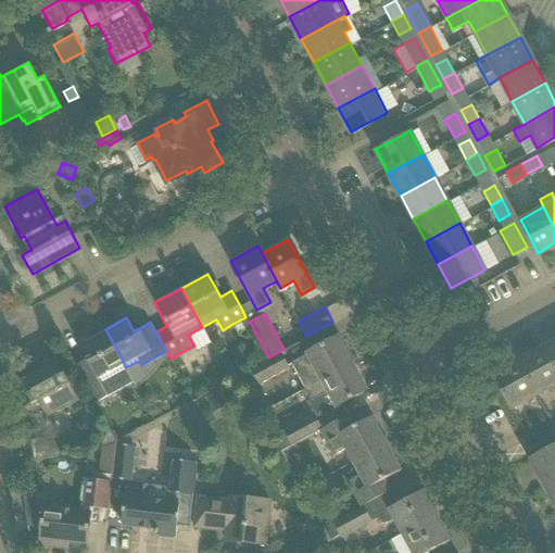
[(95,401),(133,380),(126,367),(105,329),(83,341),(90,354),(74,364),(95,401)]
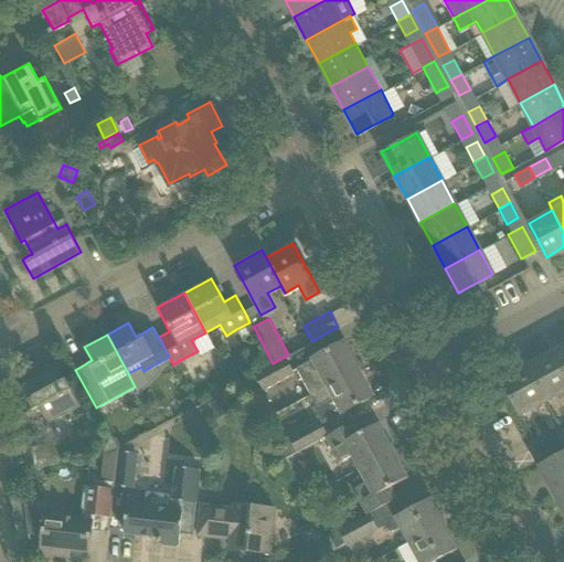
[(311,358),(296,367),(310,393),(358,367),(343,340),(310,358),(311,358)]
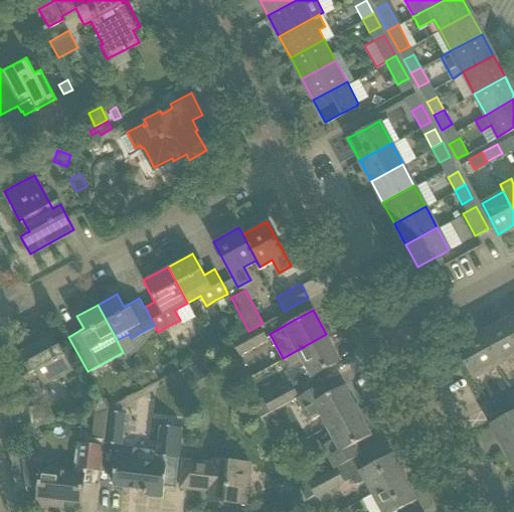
[(513,311),(501,319),(513,343),(513,311)]
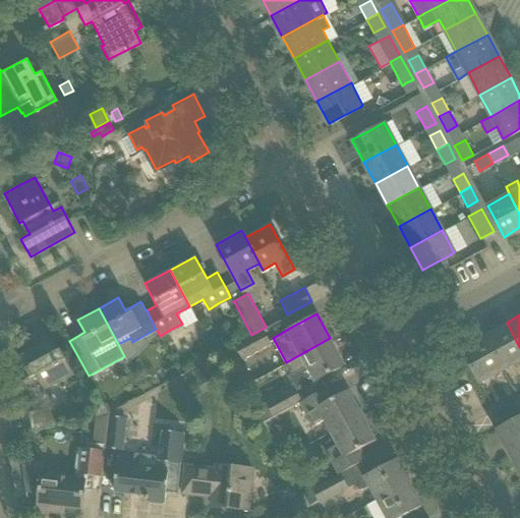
[(519,347),(507,323),(483,335),(502,369),(519,359),(519,347)]
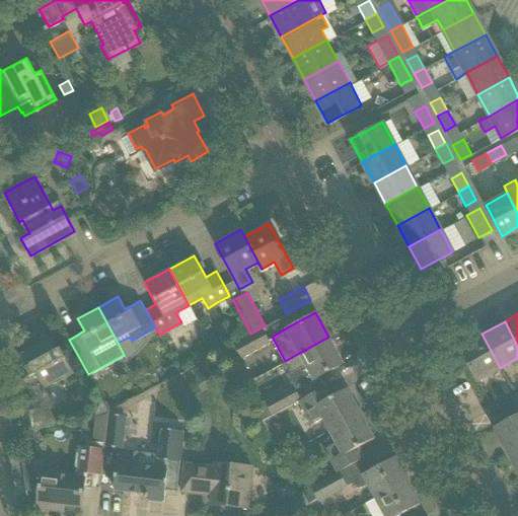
[(250,334),(233,343),(241,357),(270,342),(262,327),(250,334)]
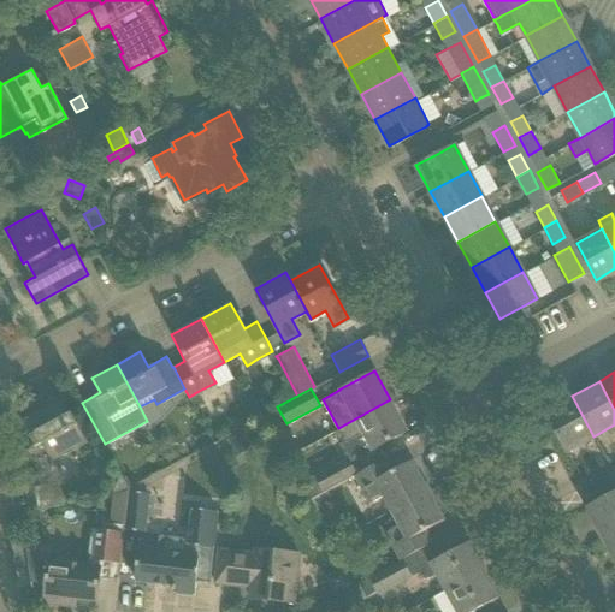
[(199,391),(189,397),(193,404),(202,399),(199,391)]
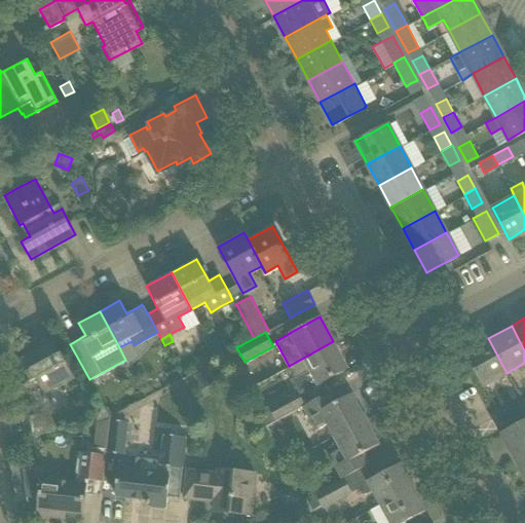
[(488,338),(464,351),(483,385),(507,373),(488,338)]
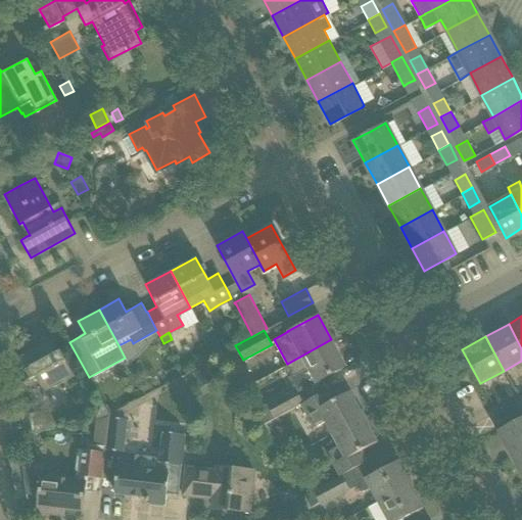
[(331,339),(287,364),(292,374),(287,376),(294,388),(295,387),(295,389),(314,380),(315,381),(327,374),(345,365),(331,339)]
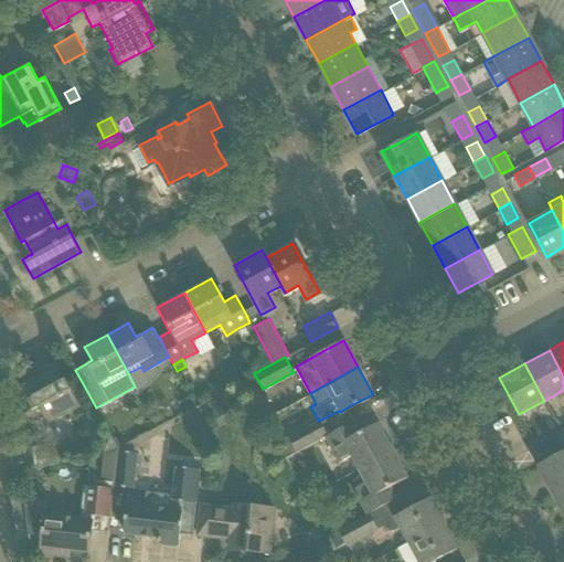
[(22,413),(35,437),(52,428),(49,422),(80,405),(64,378),(59,381),(52,369),(20,386),(31,407),(22,413)]
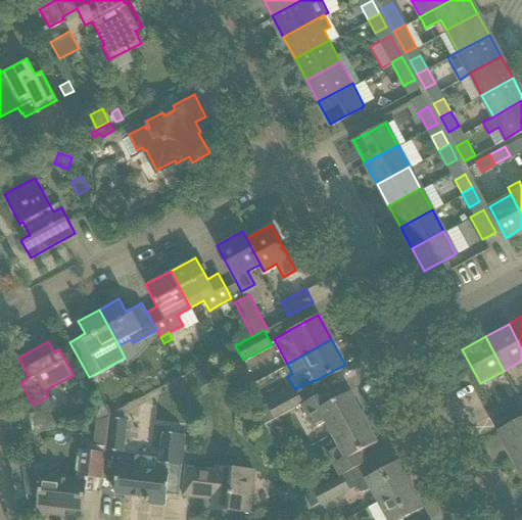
[(205,365),(192,372),(199,386),(214,379),(205,365)]
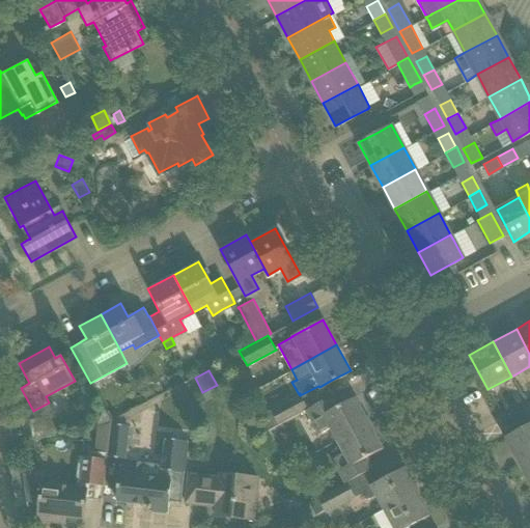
[(290,398),(270,409),(278,423),(305,409),(307,408),(305,405),(300,395),(300,393),(299,394),(290,398)]
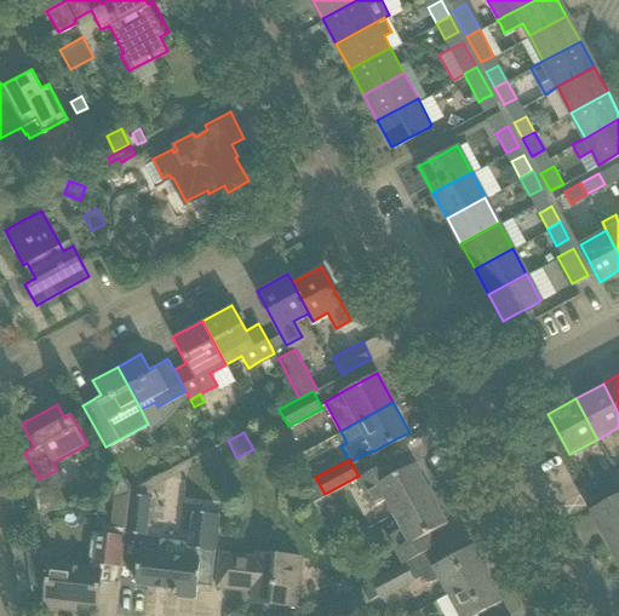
[(384,499),(393,513),(430,493),(414,462),(394,472),(388,460),(359,476),(356,477),(371,505),(384,499)]
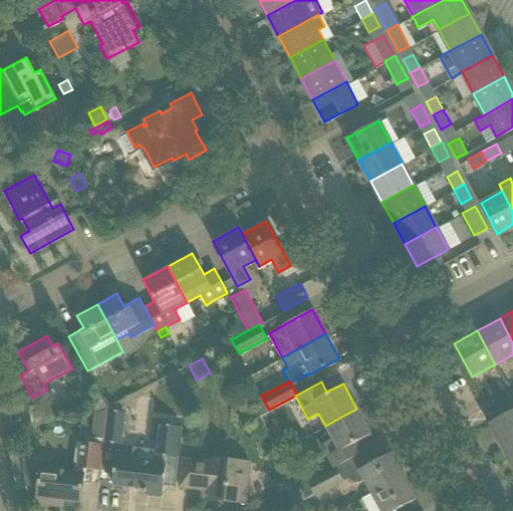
[(509,389),(486,402),(492,414),(512,402),(512,397),(510,392),(511,392),(509,389)]
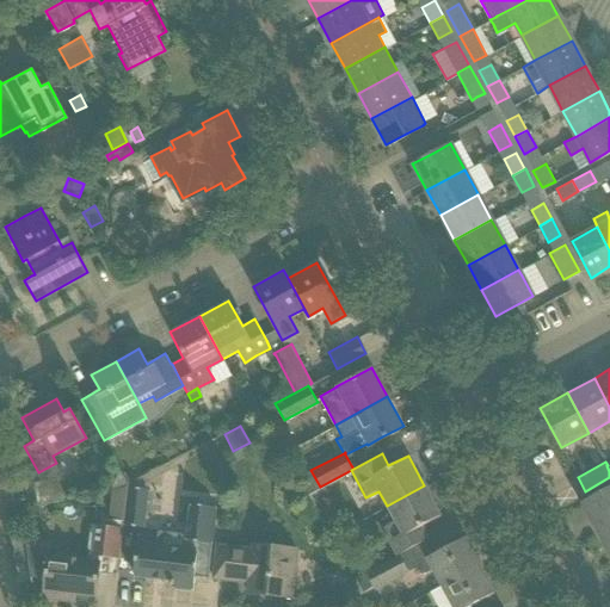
[(310,470),(296,478),(306,495),(320,487),(310,470)]
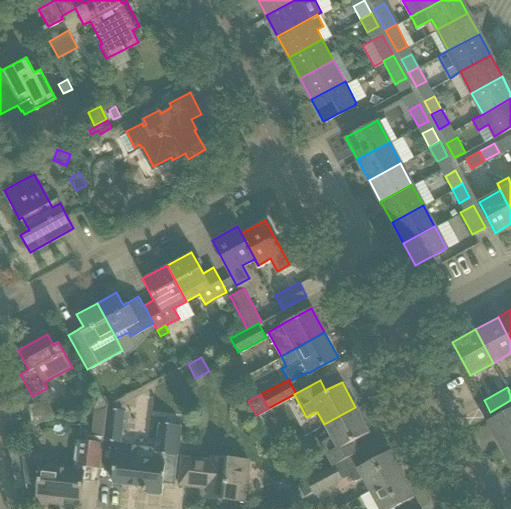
[(27,404),(30,422),(57,417),(54,399),(47,401),(27,404)]
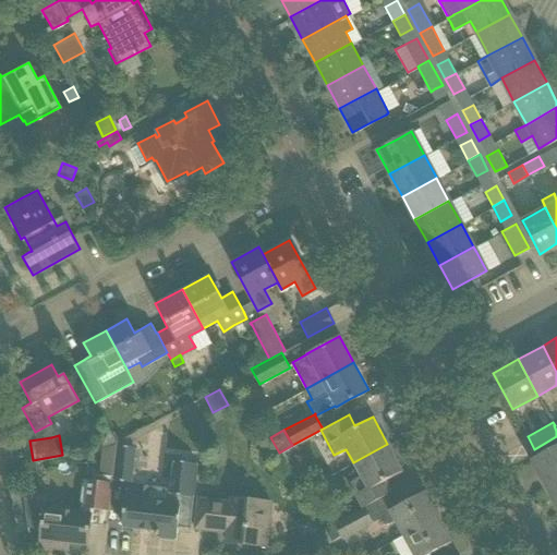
[(113,479),(131,481),(134,446),(117,444),(113,479)]
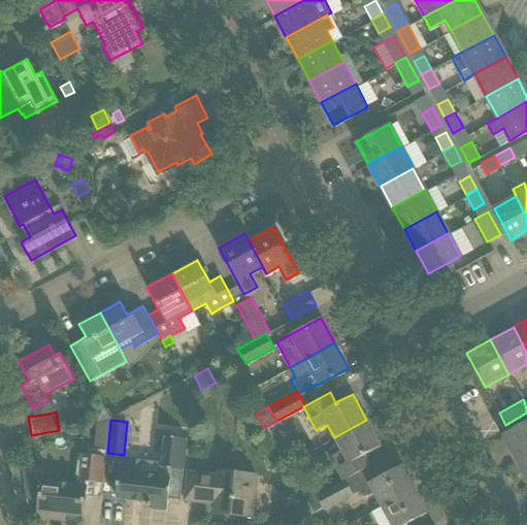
[(329,456),(342,480),(344,479),(344,478),(368,464),(363,454),(380,445),(366,420),(334,437),(340,450),(329,456)]
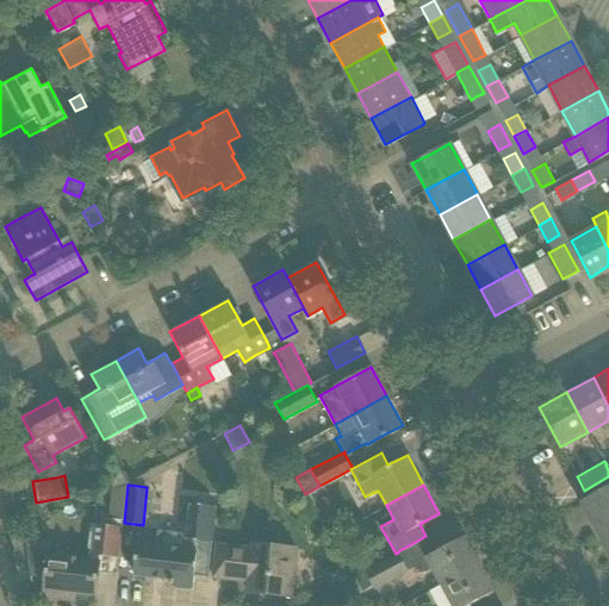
[(608,485),(579,501),(594,530),(608,520),(608,485)]
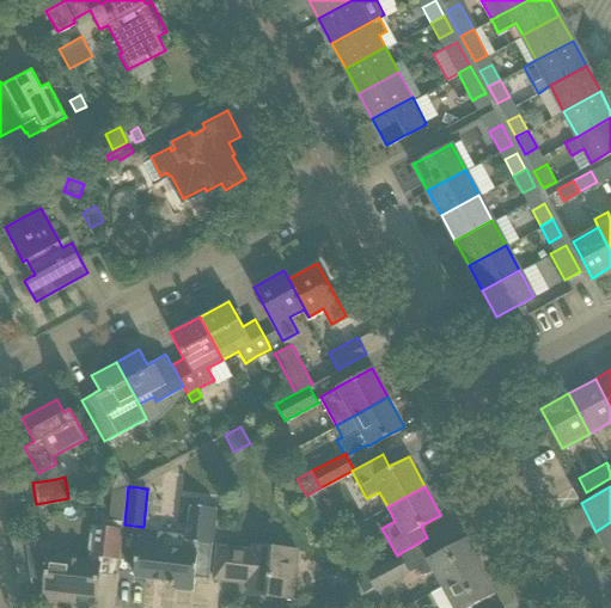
[(42,599),(63,601),(65,593),(96,596),(98,572),(116,575),(126,490),(123,489),(120,520),(109,519),(103,517),(103,524),(91,523),(87,554),(89,554),(87,559),(49,554),(50,550),(25,546),(28,564),(29,577),(44,578),(42,599)]
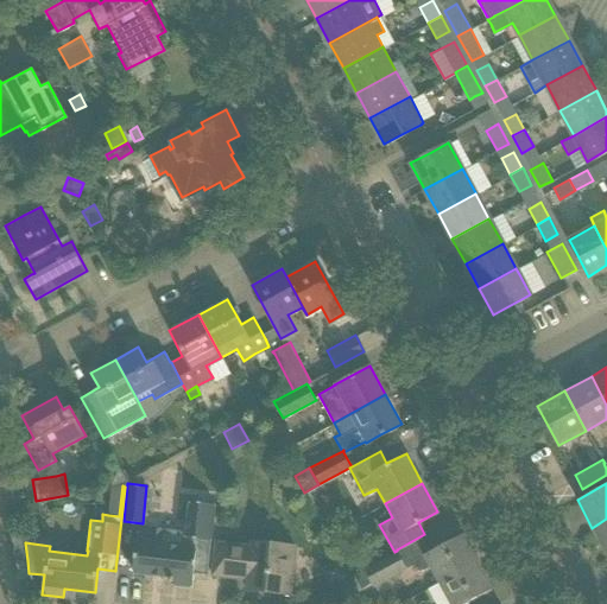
[(134,548),(132,571),(169,576),(168,580),(170,580),(170,583),(190,585),(193,571),(207,572),(214,503),(190,501),(187,531),(157,527),(156,533),(137,532),(134,548)]
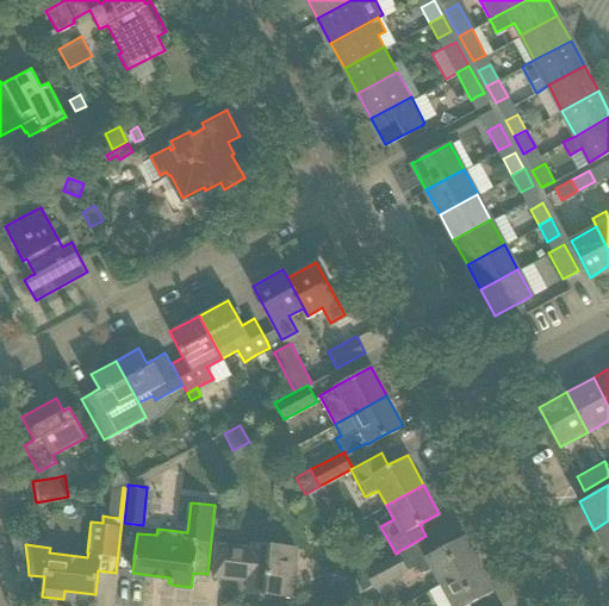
[(608,520),(594,530),(608,556),(608,555),(608,520)]
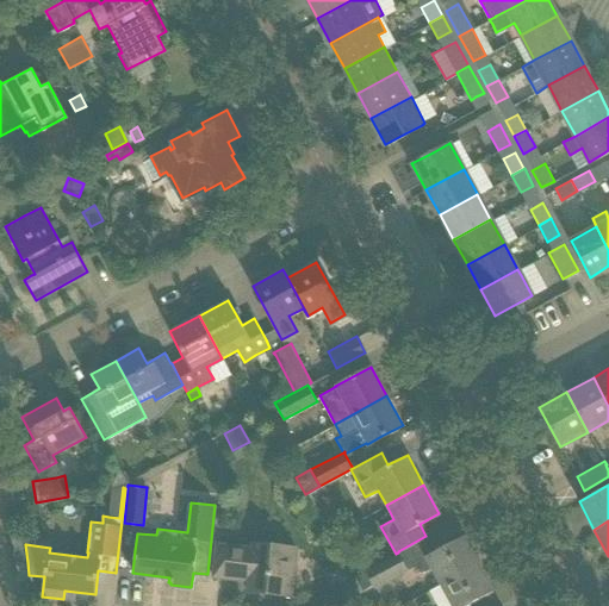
[(23,533),(8,536),(12,560),(28,562),(25,544),(23,533)]
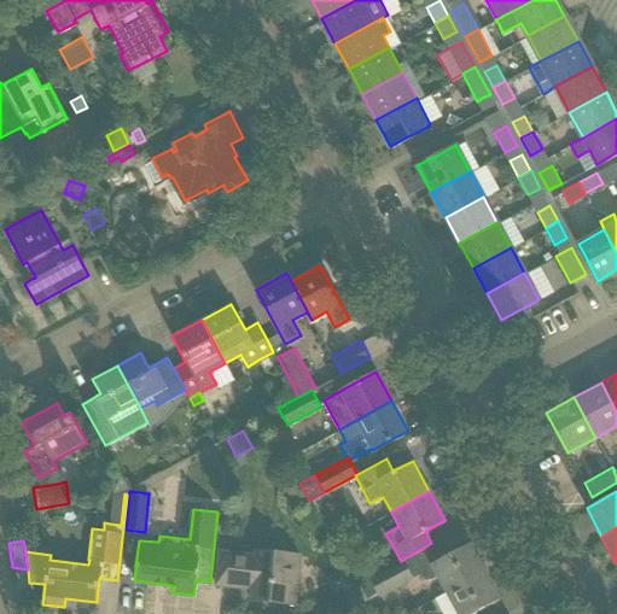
[(432,562),(418,569),(419,573),(420,576),(421,577),(423,578),(424,578),(425,579),(426,579),(428,579),(429,578),(430,578),(438,573),(447,590),(483,571),(469,543),(447,554),(432,562)]
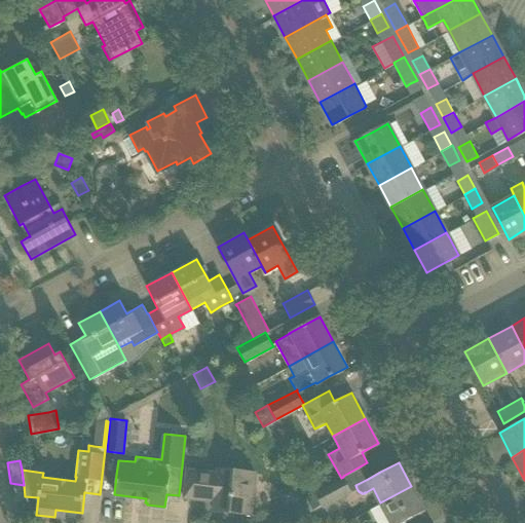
[(212,509),(250,513),(253,492),(255,472),(217,469),(217,472),(186,469),(185,477),(183,496),(213,500),(212,509)]
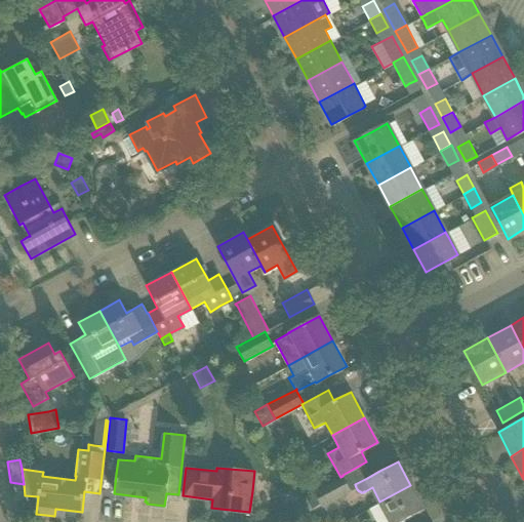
[(307,494),(313,506),(320,503),(322,506),(351,490),(343,476),(340,477),(307,494)]
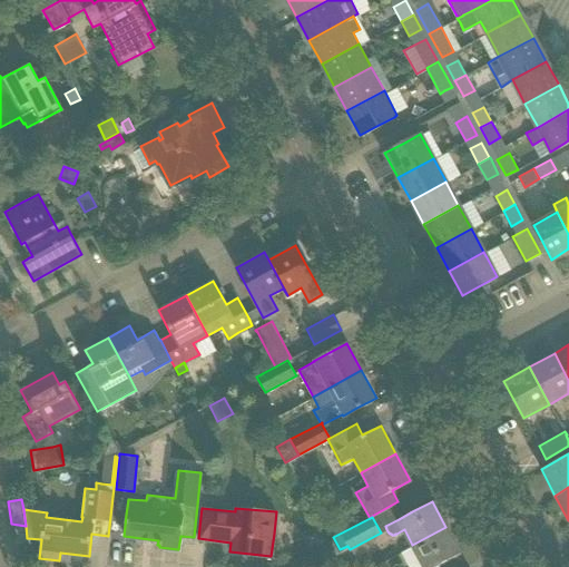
[(401,551),(409,566),(433,566),(460,553),(445,527),(412,545),(401,551)]
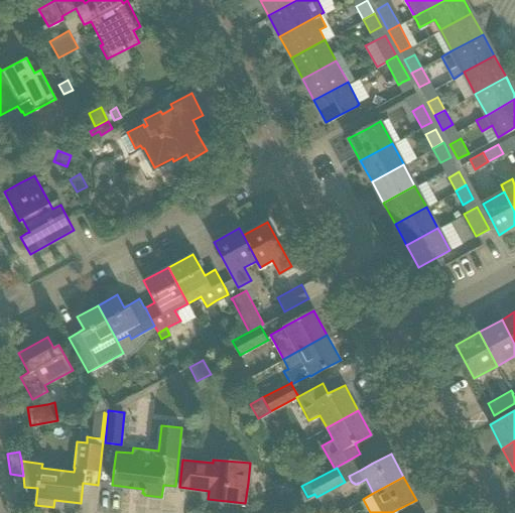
[(295,491),(280,498),(287,511),(302,504),(295,491)]
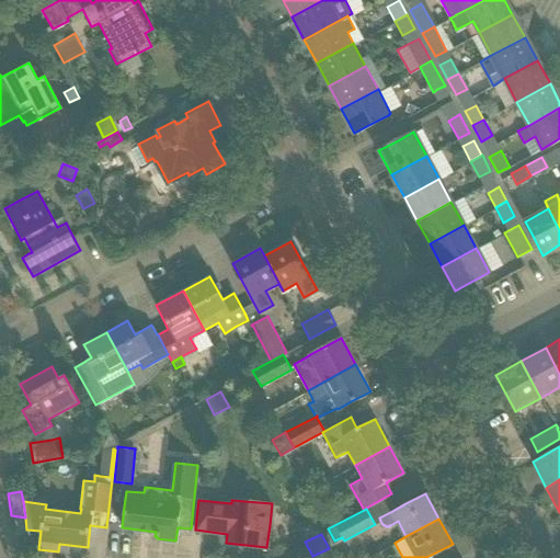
[(309,557),(304,546),(293,551),(278,557),(309,557)]
